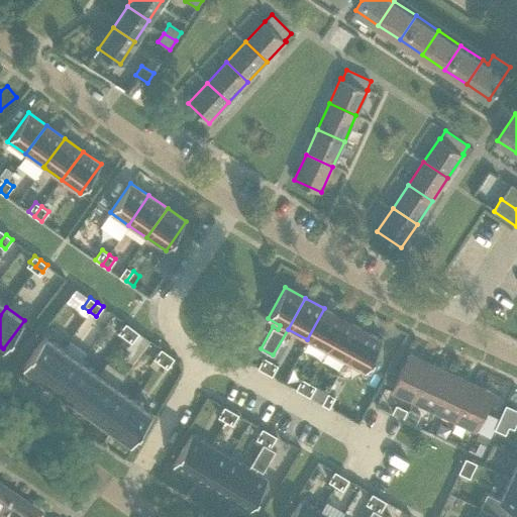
[(326,350),(343,319),(324,308),(307,339),(326,350)]
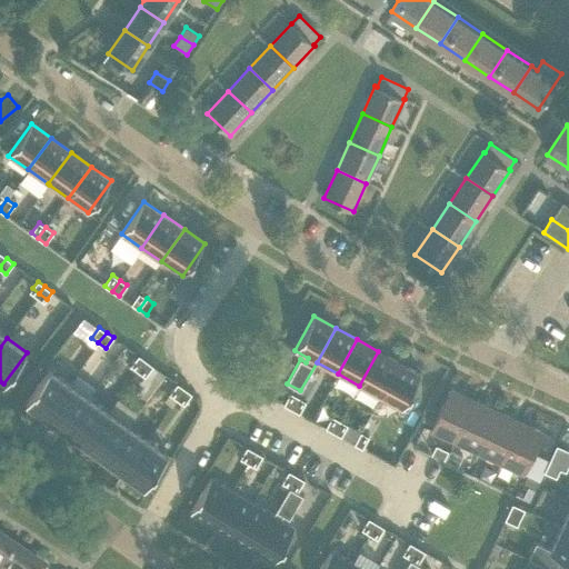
[(380,397),(400,362),(378,351),(359,386),(380,397)]
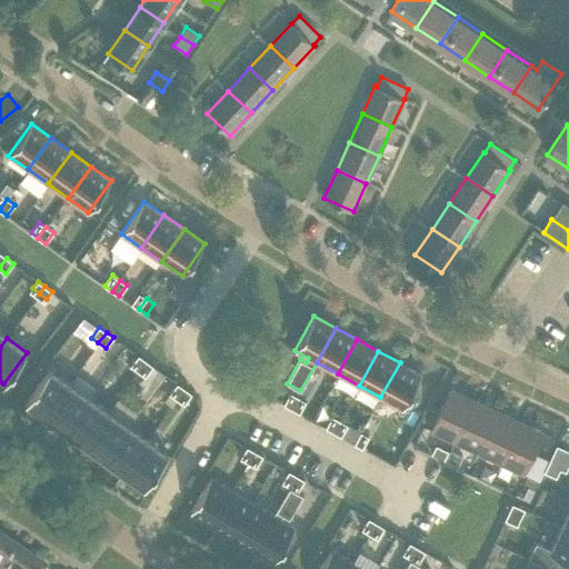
[(138,371),(146,360),(139,355),(131,366),(138,371)]
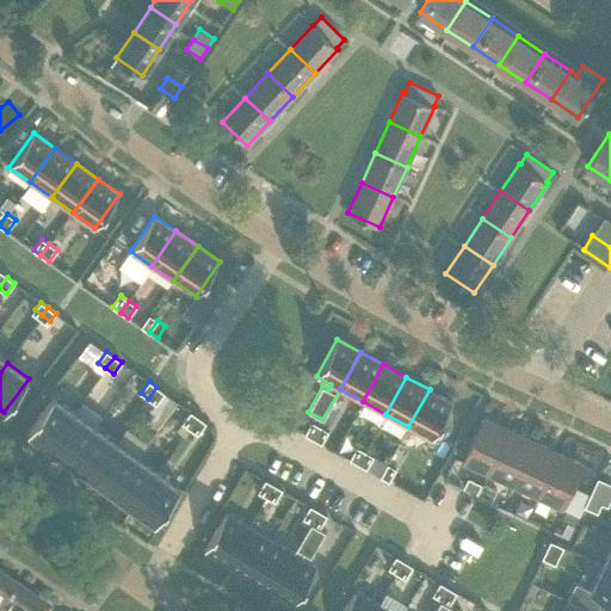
[(165,393),(156,387),(148,399),(155,405),(165,393)]
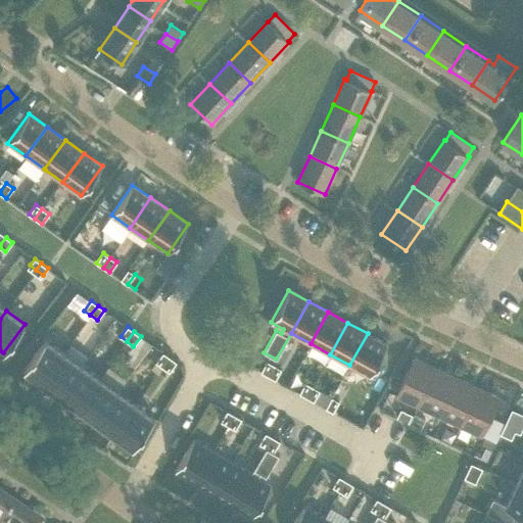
[(387,344),(368,333),(349,365),(370,376),(387,344)]
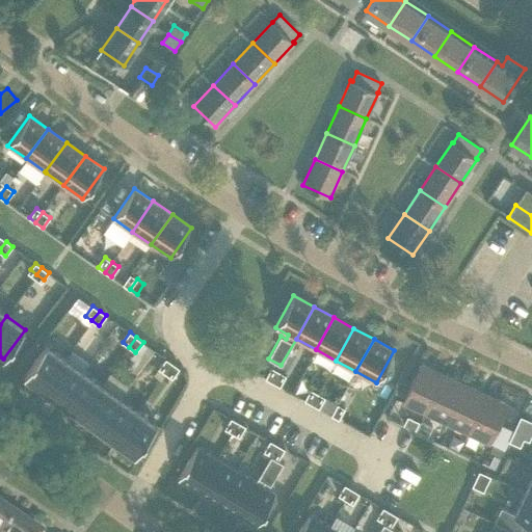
[(24,376),(43,389),(64,358),(46,345),(24,376)]
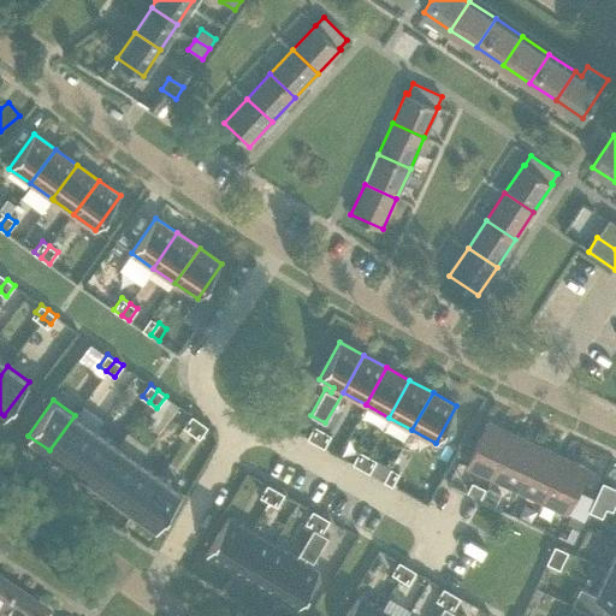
[(75,415),(49,450),(71,466),(96,431),(75,415)]
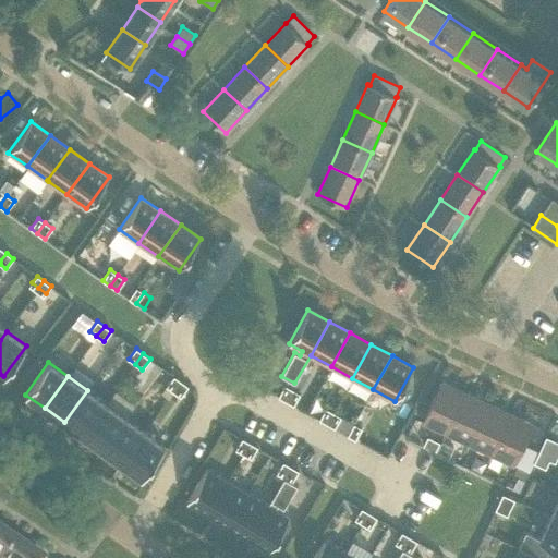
[(173,391),(181,380),(174,376),(166,387),(173,391)]
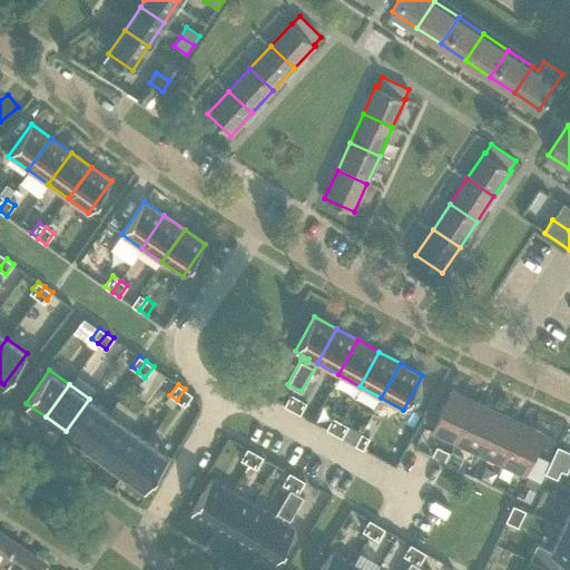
[(193,394),(185,389),(177,400),(184,405),(193,394)]
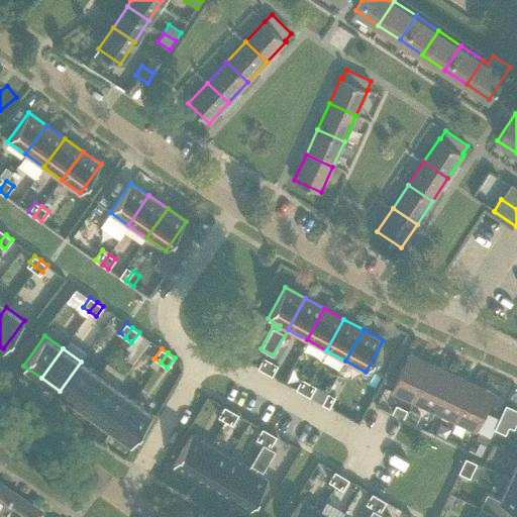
[(265,371),(273,357),(266,353),(257,368),(265,371)]
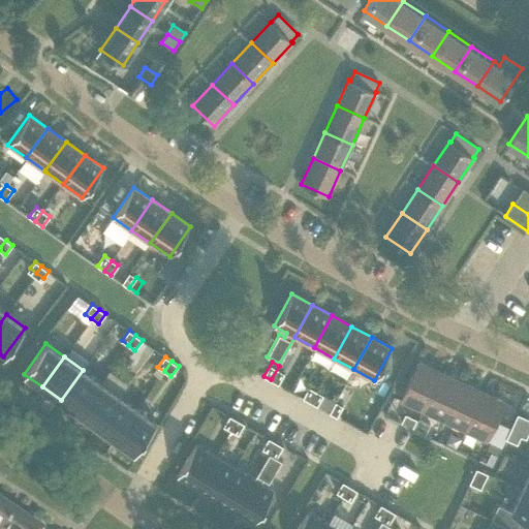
[(401,399),(423,409),(440,371),(418,362),(401,399)]
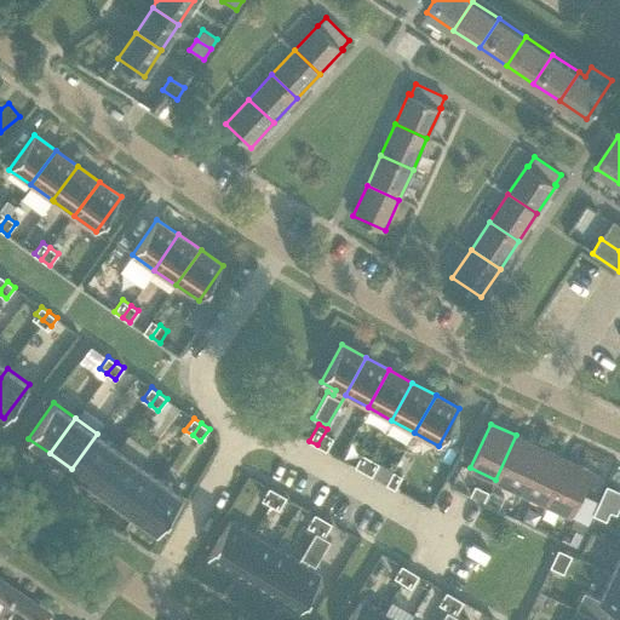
[(336,432),(327,429),(317,445),(326,449),(336,432)]
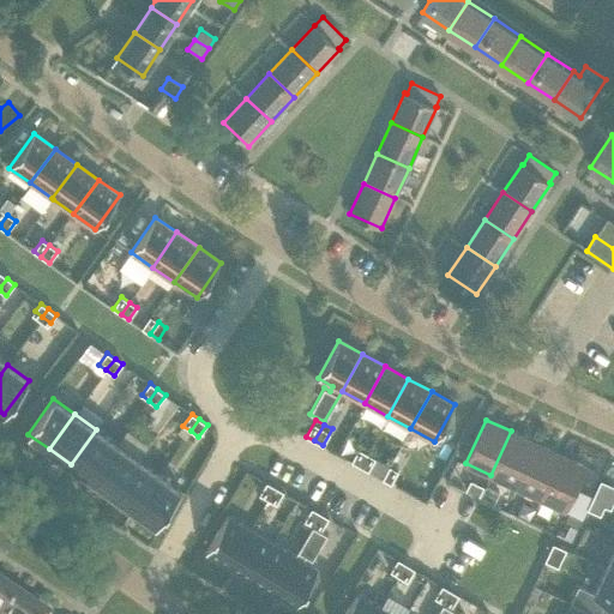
[(96,429),(71,464),(92,480),(118,444),(108,438),(96,429)]
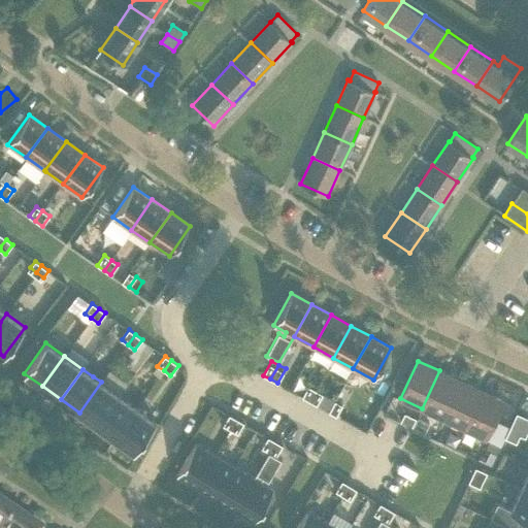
[(422,408),(443,419),(461,381),(439,370),(422,408)]
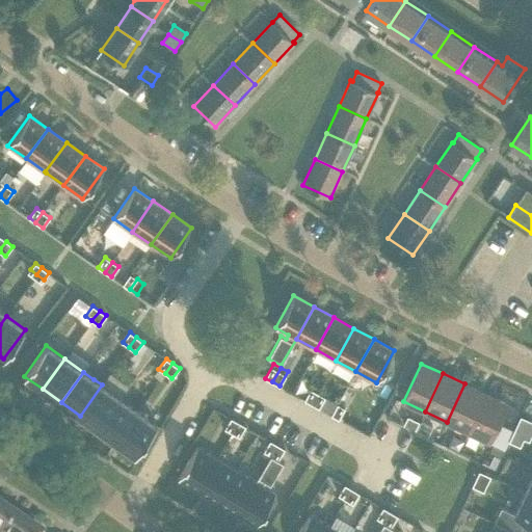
[(447,422),(469,432),(486,394),(464,383),(447,422)]
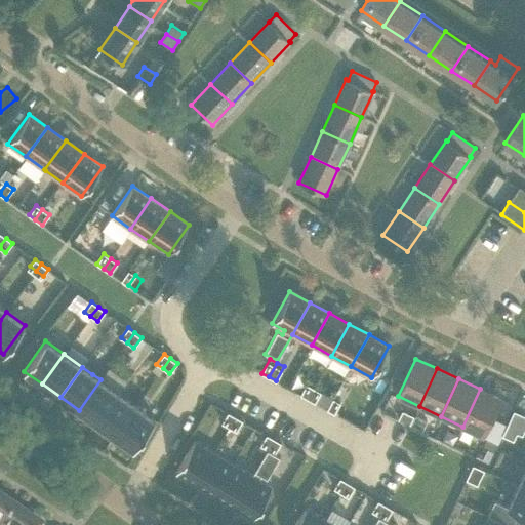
[(101,379),(79,410),(96,423),(118,393),(101,379)]
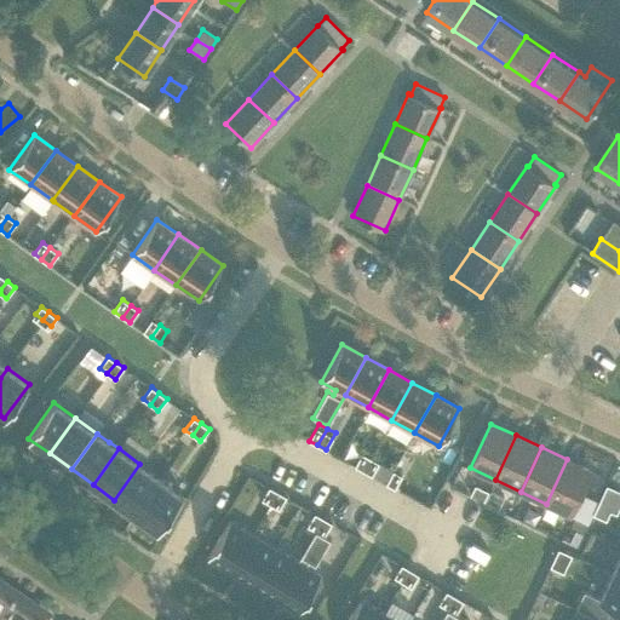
[(363,471),(371,458),(362,453),(355,466),(363,471)]
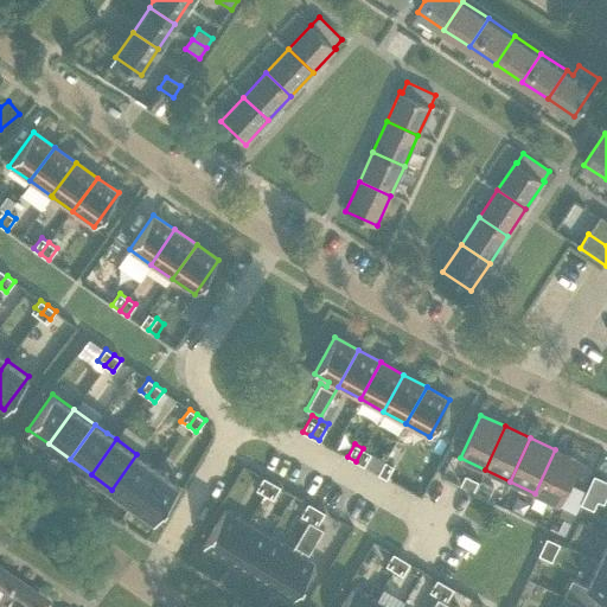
[(371,453),(363,448),(356,461),(364,465),(371,453)]
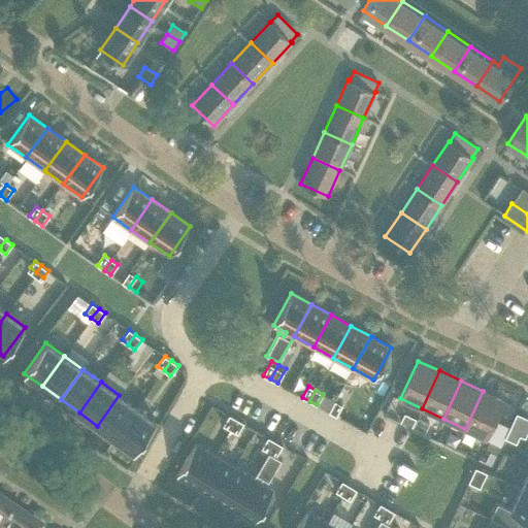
[(487,439),(504,401),(483,391),(465,429),(487,439)]
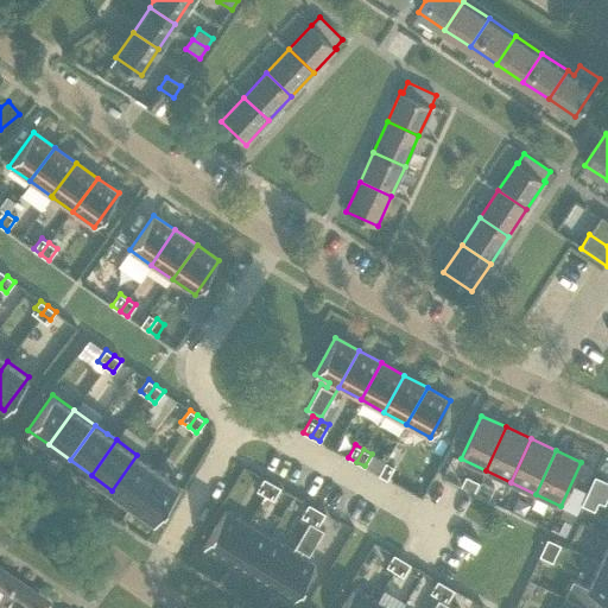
[(137,455),(112,491),(133,505),(158,470),(137,455)]
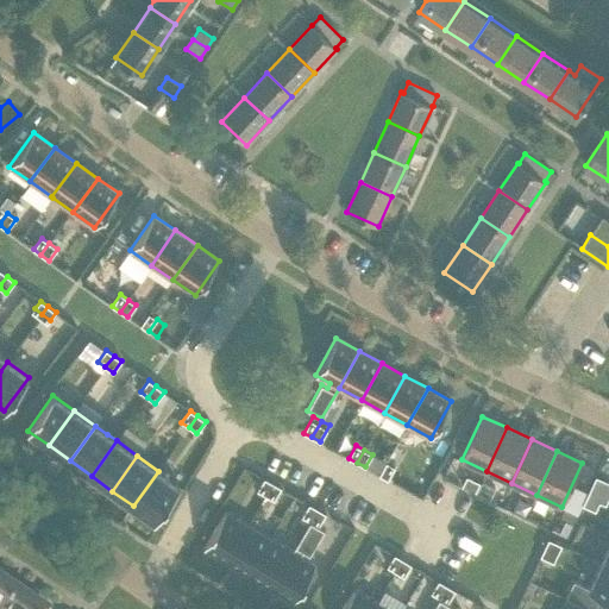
[(387,463),(380,475),(388,479),(395,466),(387,463)]
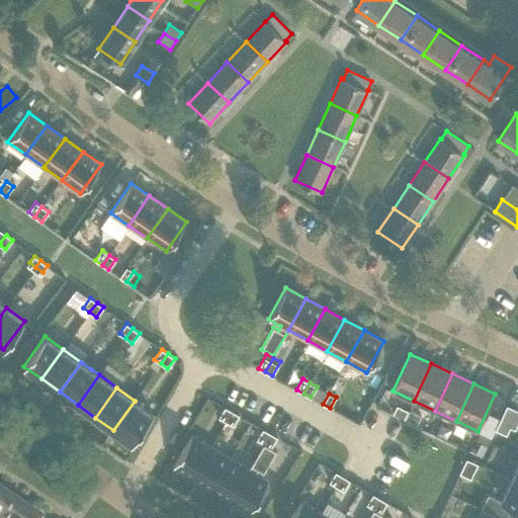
[(135,401),(113,430),(132,443),(153,414),(135,401)]
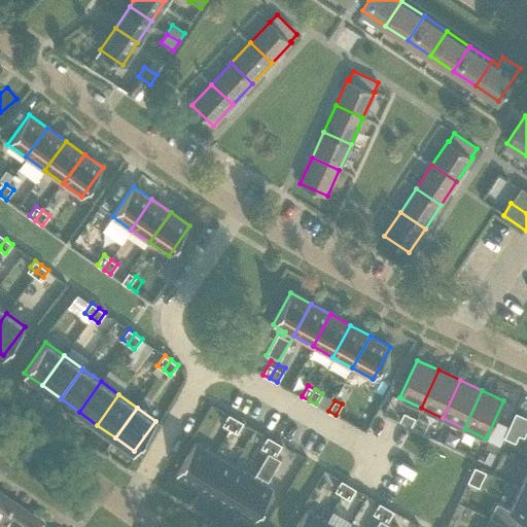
[(229,414),(222,424),(230,428),(236,418),(229,414)]
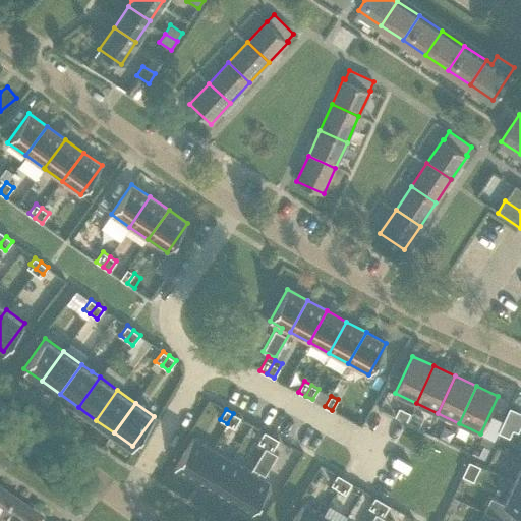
[(399,409),(396,416),(406,420),(409,413),(399,409)]
